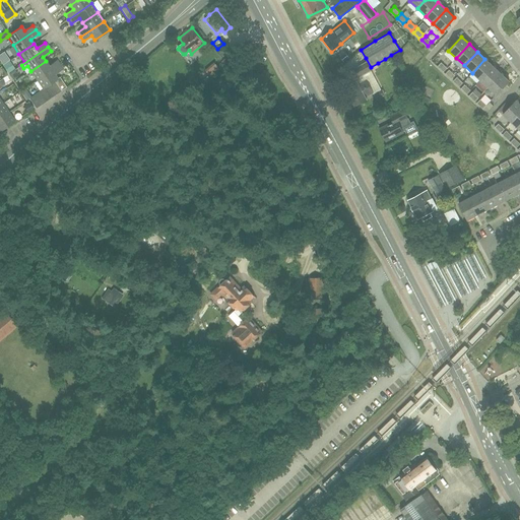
[(449,66),(453,62),(446,55),(442,59),(449,66)]
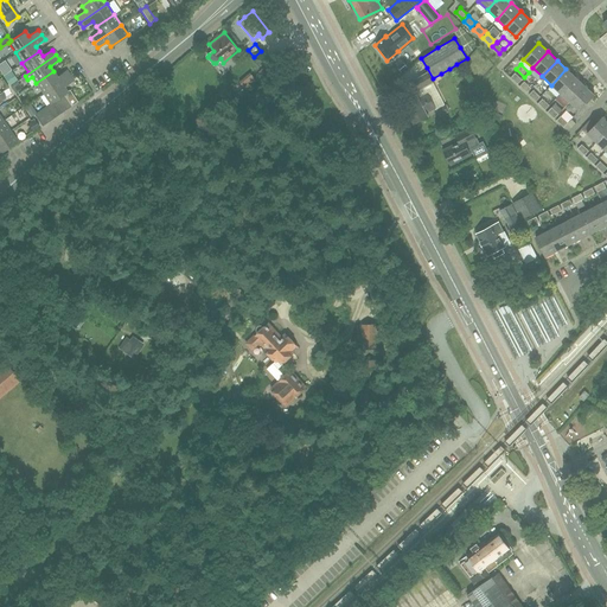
[(0,71),(4,76),(11,70),(8,66),(0,71)]
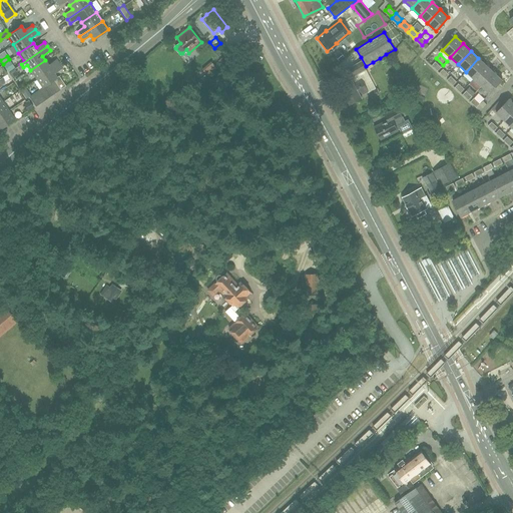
[(466,72),(473,79),(486,65),(478,58),(466,72)]
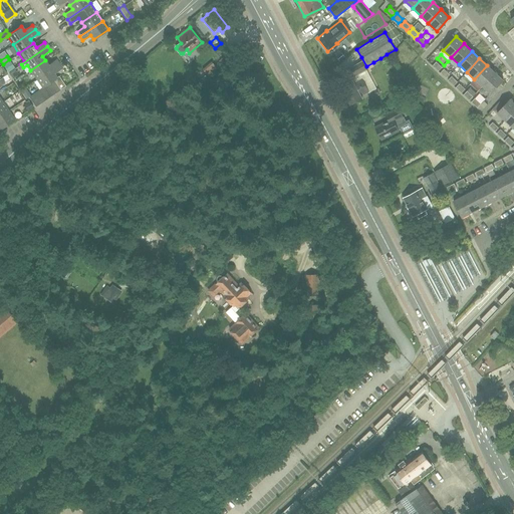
[(14,67),(9,59),(3,64),(2,64),(7,72),(14,67)]
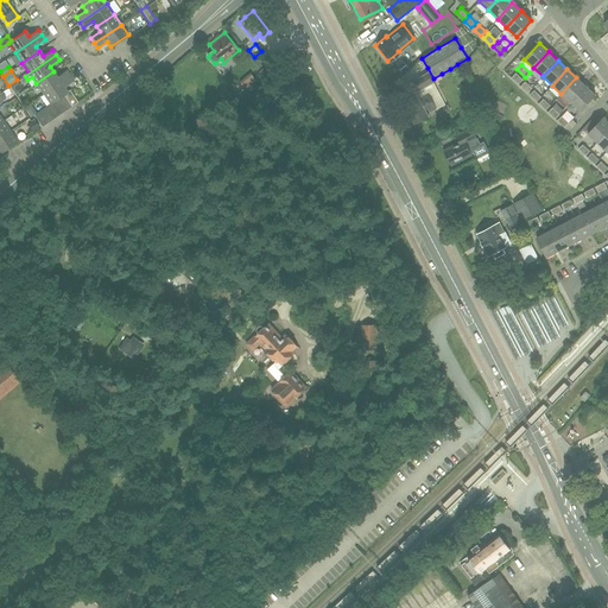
[(57,76),(54,71),(36,83),(43,94),(70,75),(67,70),(57,76)]
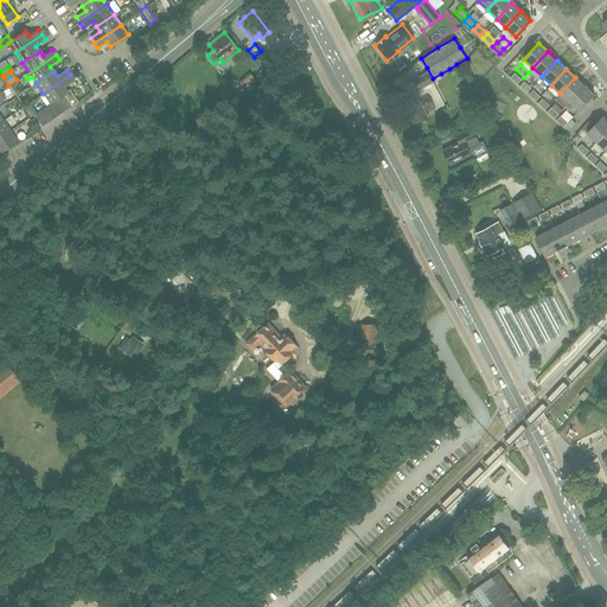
[(419,77),(408,82),(411,88),(414,93),(415,93),(423,88),(433,82),(434,82),(428,71),(419,77)]
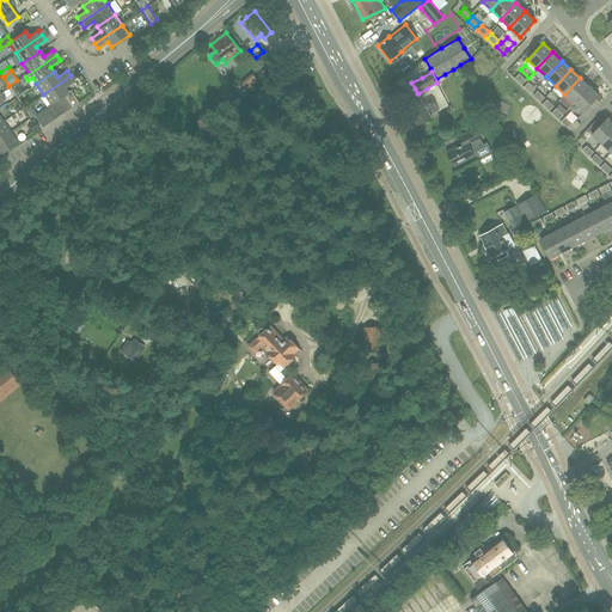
[(515,78),(522,85),(526,80),(519,73),(515,78)]
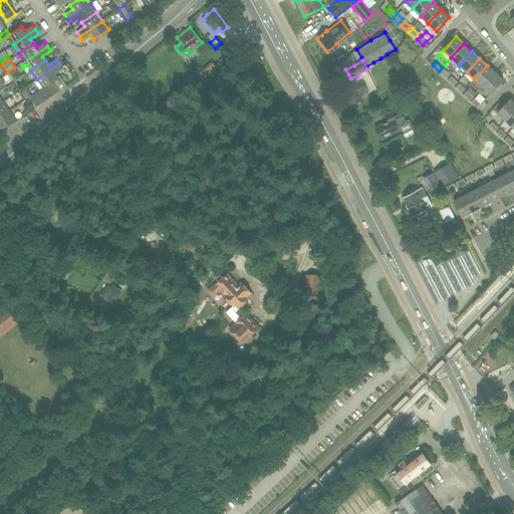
[(48,83),(53,80),(60,90),(65,86),(59,76),(58,76),(56,77),(54,73),(62,68),(59,63),(36,79),(42,87),(43,86),(48,83)]
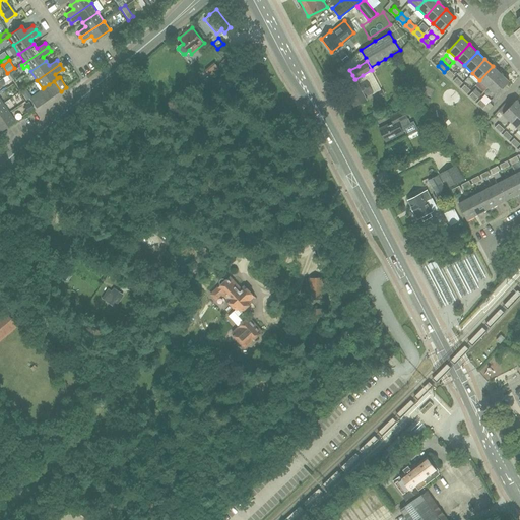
[(452,64),(450,69),(457,73),(460,67),(452,64)]
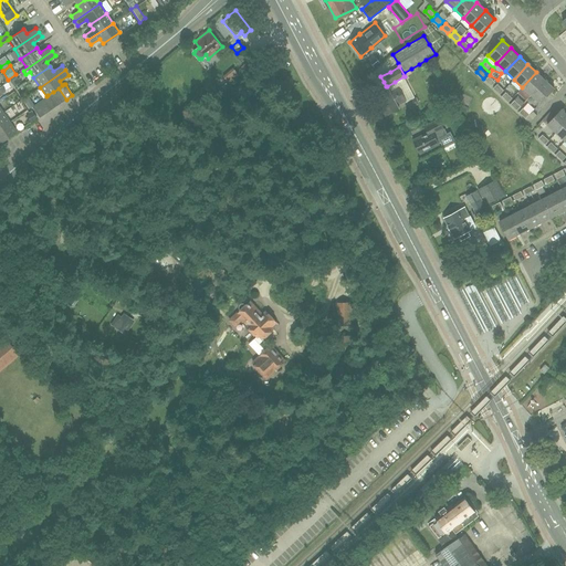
[(522,87),(517,92),(526,101),(531,95),(545,81),(536,72),(522,87)]
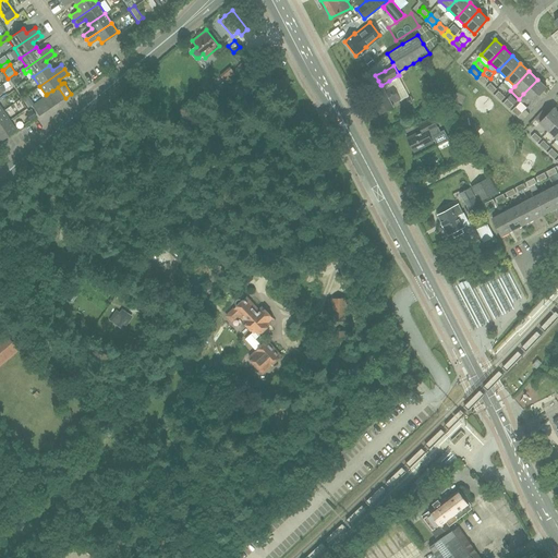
[(488,81),(482,74),(477,79),(484,85),(488,81)]
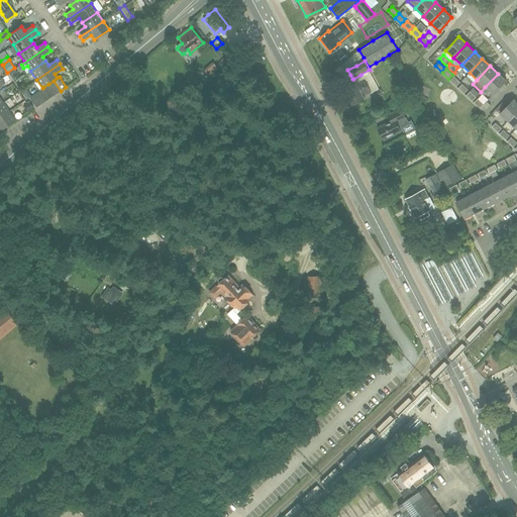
[(17,74),(14,70),(9,73),(13,79),(17,77),(17,74)]
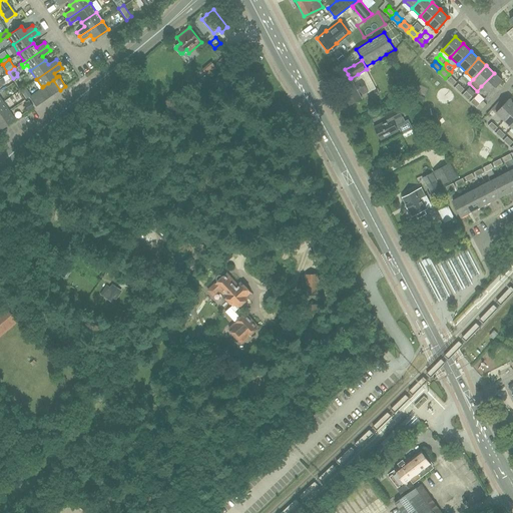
[(456,69),(452,72),(457,79),(462,75),(456,69)]
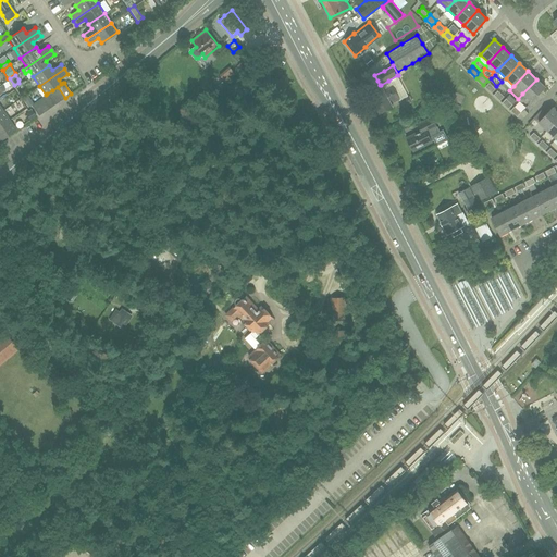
[(536,79),(522,94),(531,102),(545,87),(536,79)]
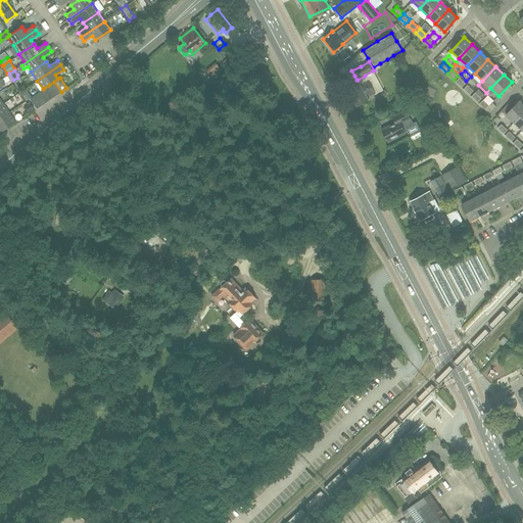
[(13,84),(7,77),(3,80),(9,87),(13,84)]
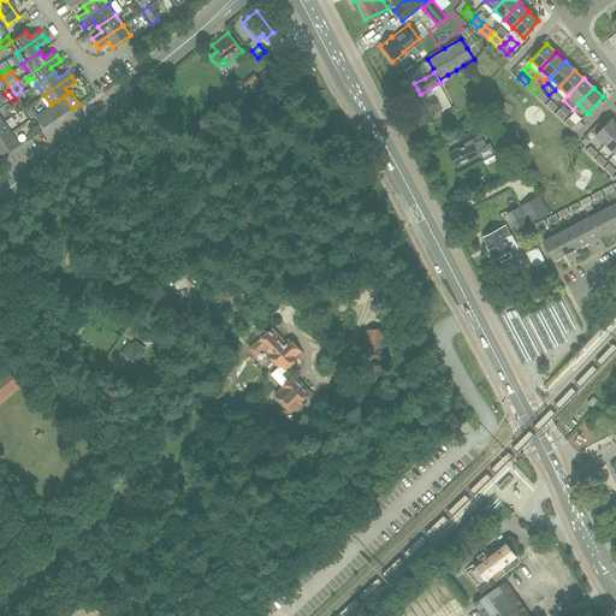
[(542,92),(537,96),(544,102),(549,98),(542,92)]
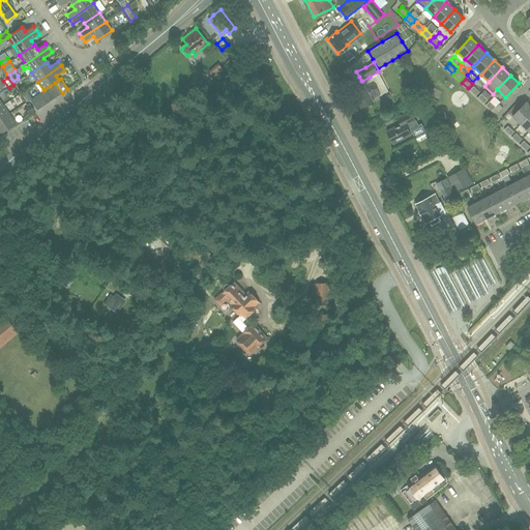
[(55,83),(50,86),(57,96),(62,93),(55,83)]
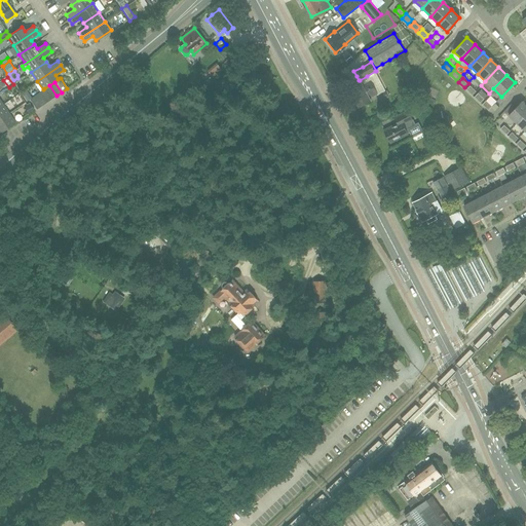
[(354,85),(349,88),(353,98),(358,106),(364,103),(370,100),(369,98),(374,96),(378,94),(375,88),(372,83),(367,85),(363,87),(361,82),(354,85)]
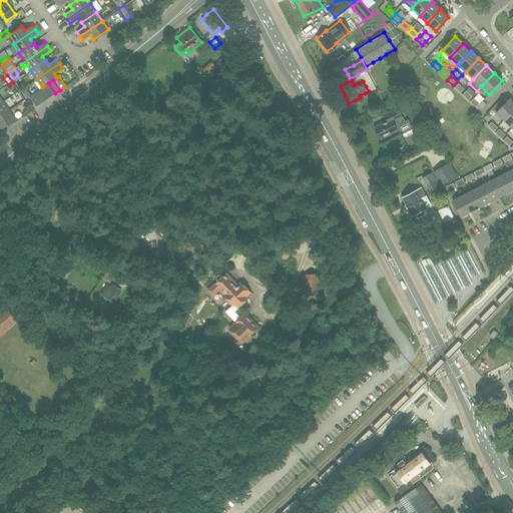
[(48,83),(43,86),(50,96),(55,93),(48,83)]
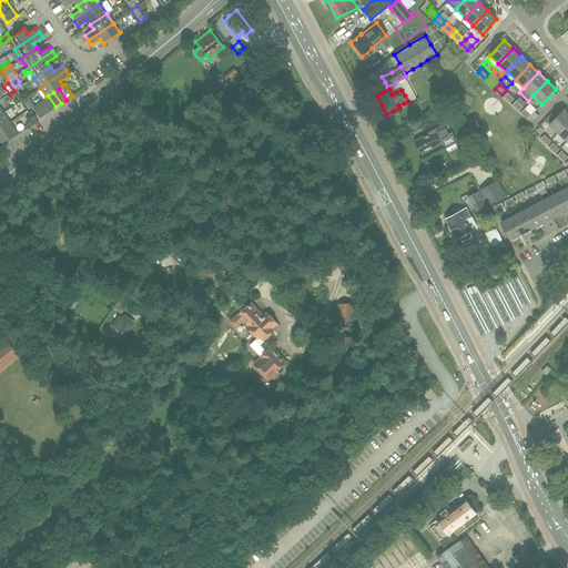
[(507,92),(504,97),(510,102),(514,98),(507,92)]
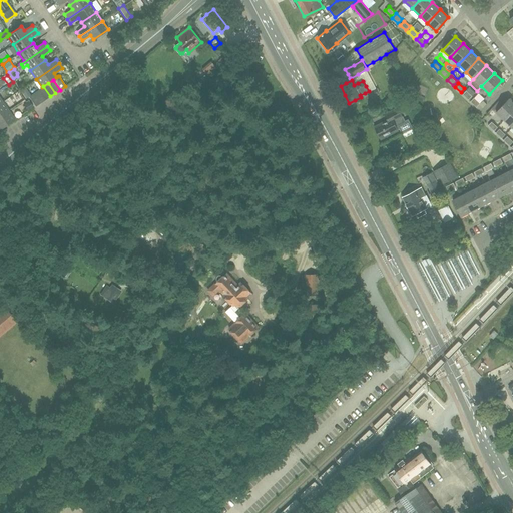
[(31,95),(25,86),(20,90),(26,98),(31,95)]
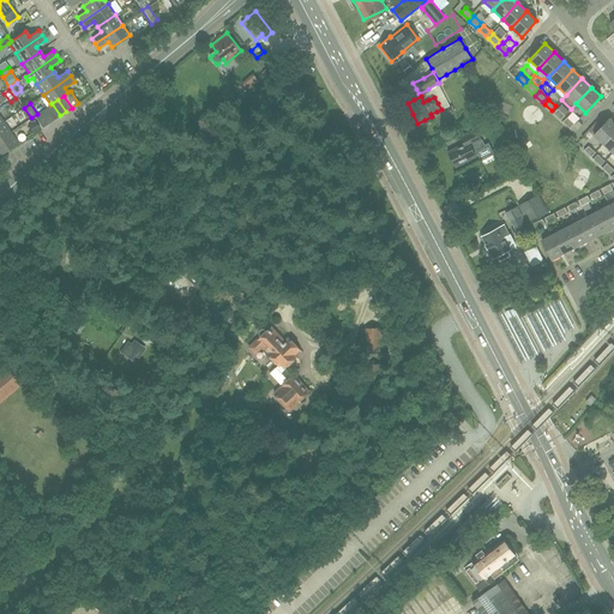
[(52,103),(50,104),(47,108),(54,120),(60,115),(52,103)]
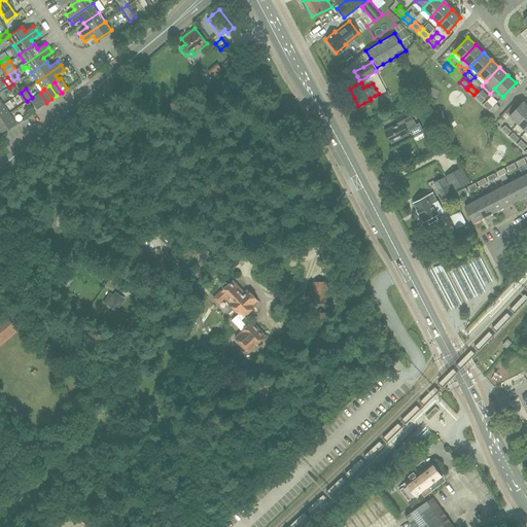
[(381,102),(391,96),(388,90),(377,96),(381,102)]
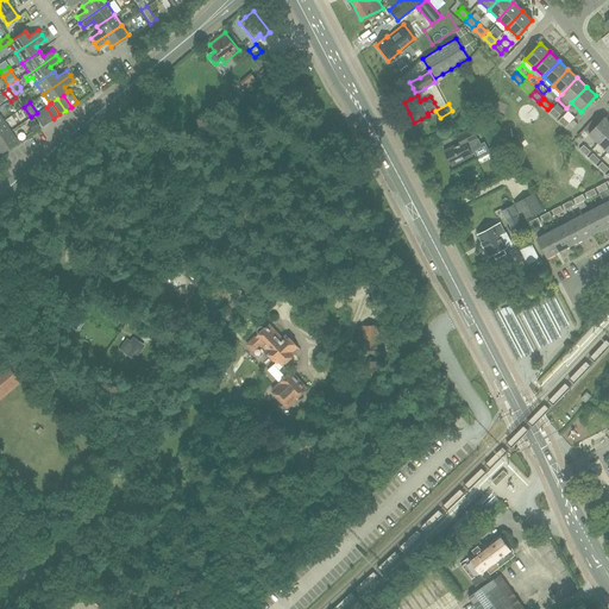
[(557,104),(553,107),(548,112),(556,119),(560,114),(564,111),(557,104)]
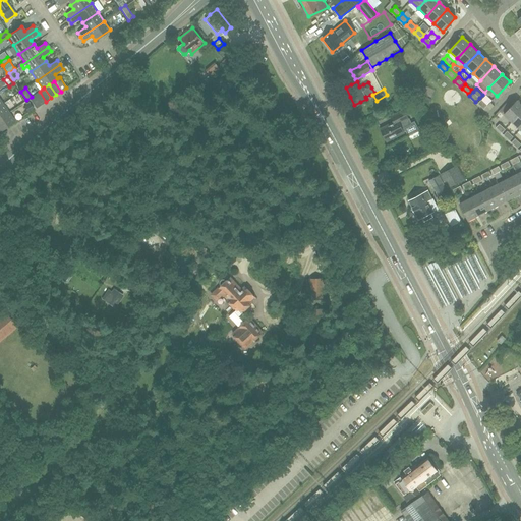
[(40,92),(35,95),(41,105),(46,102),(40,92)]
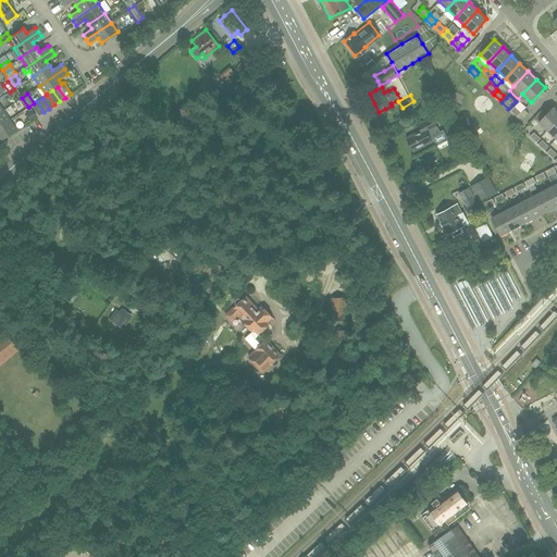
[(44,112),(37,101),(32,106),(38,115),(44,112)]
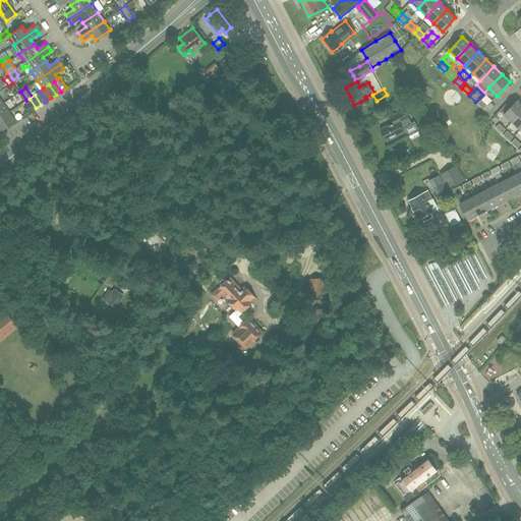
[(485,95),(481,99),(477,103),(483,109),(487,113),(495,106),(490,102),(491,100),(485,95)]
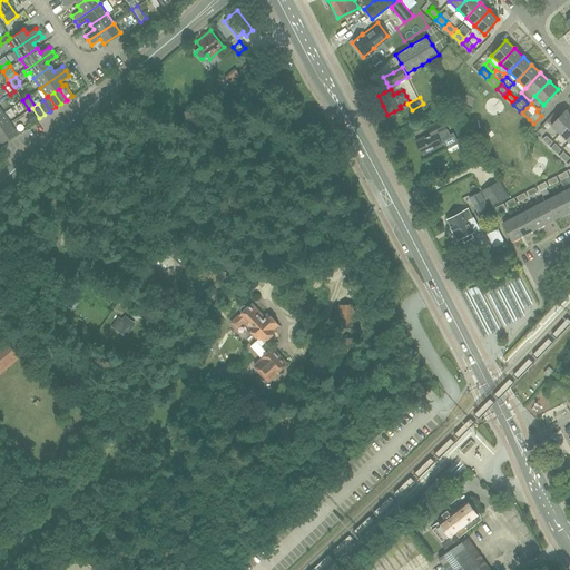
[(554,111),(547,120),(551,126),(560,134),(569,123),(569,115),(566,110),(560,117),(554,111)]
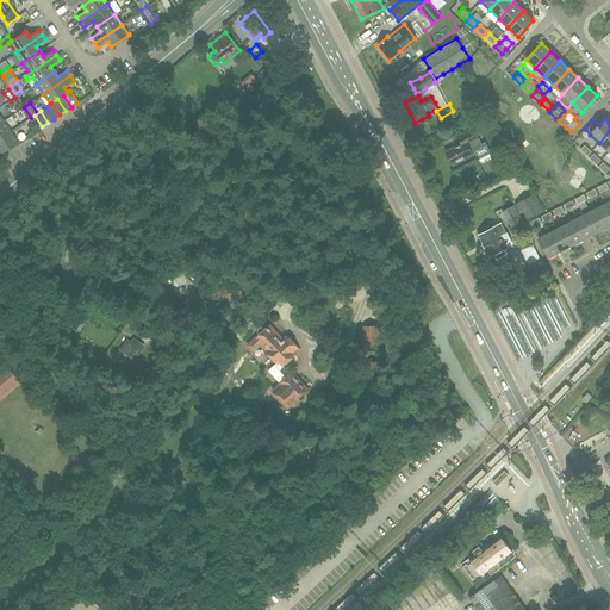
[(39,128),(35,120),(29,125),(32,131),(39,128)]
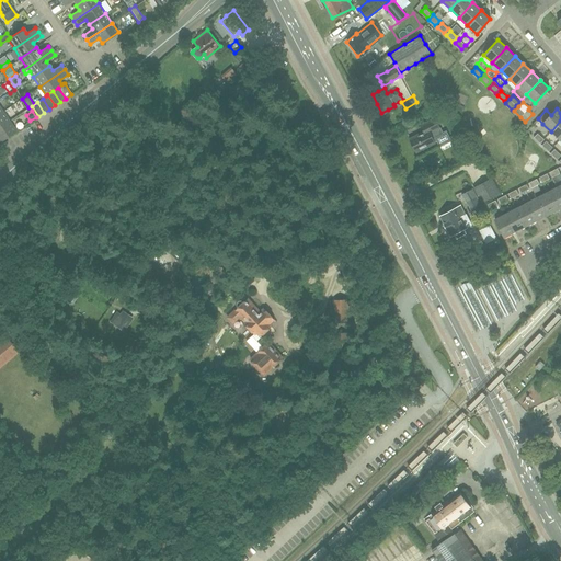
[(3,112),(0,113),(0,127),(9,121),(3,112)]
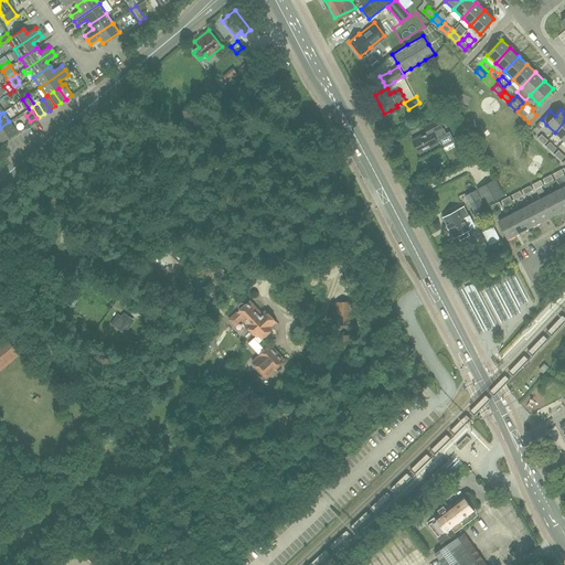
[(426,132),(412,140),(418,153),(438,144),(437,142),(440,141),(444,147),(454,141),(449,131),(446,134),(438,119),(423,127),(426,132)]
